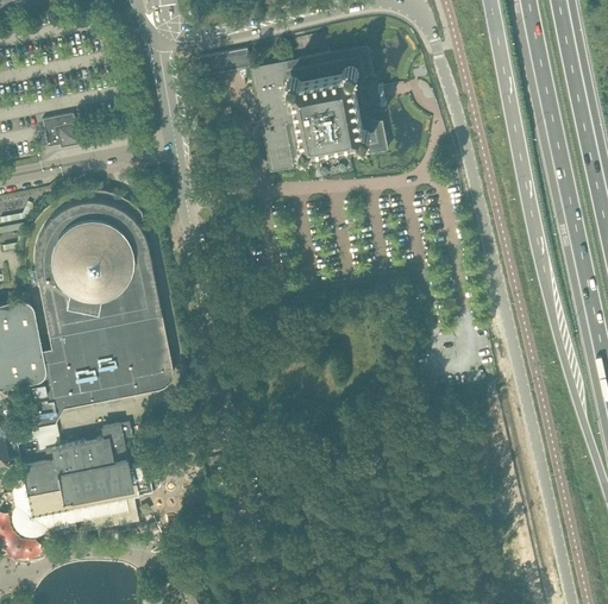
[(292,42),(249,50),(252,69),(295,61),(292,42)]
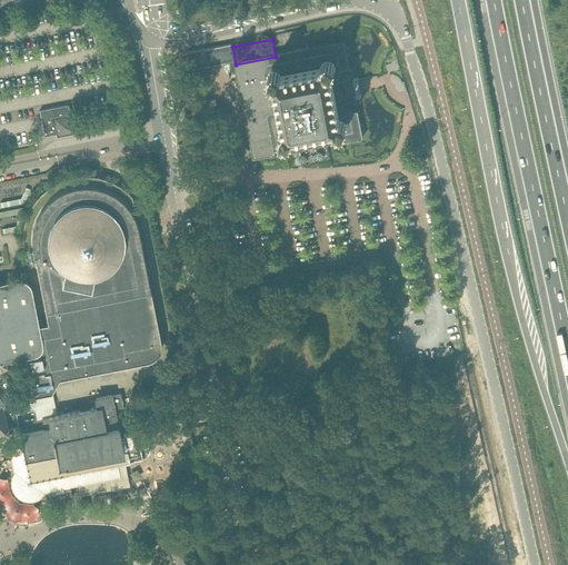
[(286,158),(286,156),(329,147),(364,140),(359,114),(356,112),(352,111),(348,109),(346,106),(344,103),(341,100),(340,97),(340,93),(339,91),(340,87),(341,82),(342,79),(345,76),(348,71),(350,70),(345,43),(311,50),(276,57),(236,65),(255,161),(265,159),(277,157),(278,159),(279,161),(282,161),(285,160),(286,158)]
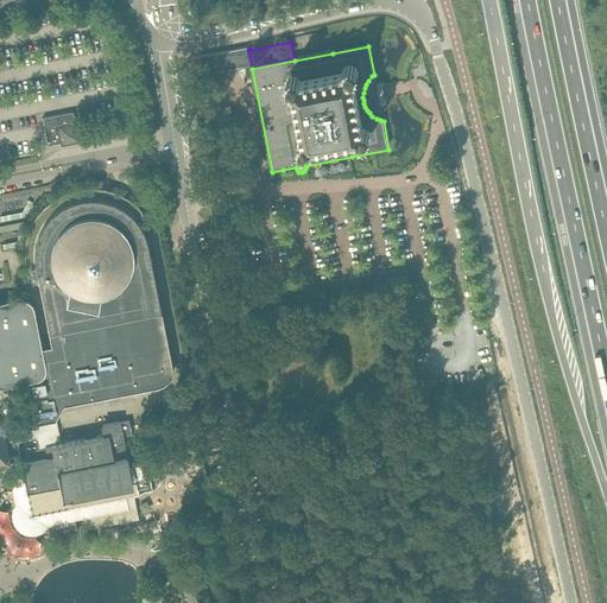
[(248,50),(200,59),(203,78),(252,69),(248,50)]
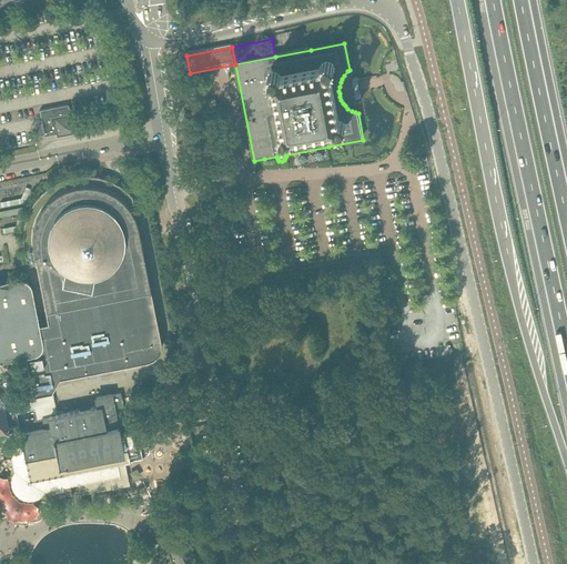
[(69,109),(40,114),(46,140),(52,138),(58,137),(58,139),(77,136),(72,118),(71,118),(69,109)]
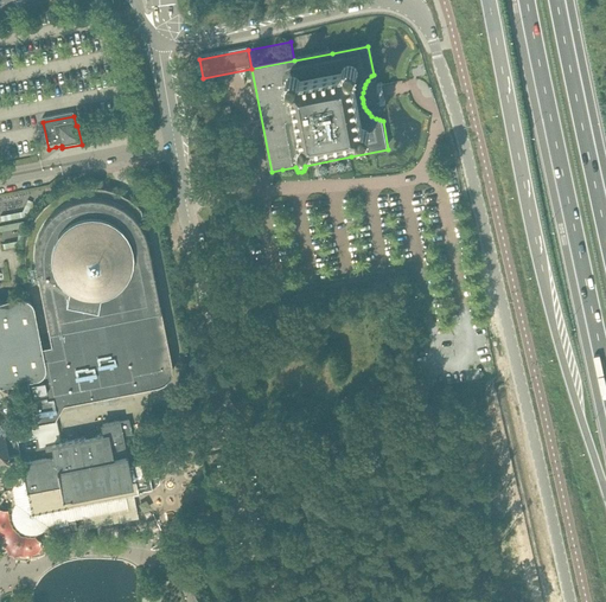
[(27,383),(29,388),(36,424),(55,421),(64,407),(159,388),(170,380),(172,375),(172,367),(145,235),(140,225),(144,221),(139,209),(129,202),(117,194),(104,191),(104,184),(94,183),(93,190),(78,191),(67,194),(61,198),(55,202),(39,216),(31,230),(27,238),(24,258),(27,276),(29,281),(38,277),(51,347),(42,350),(48,379),(27,383)]
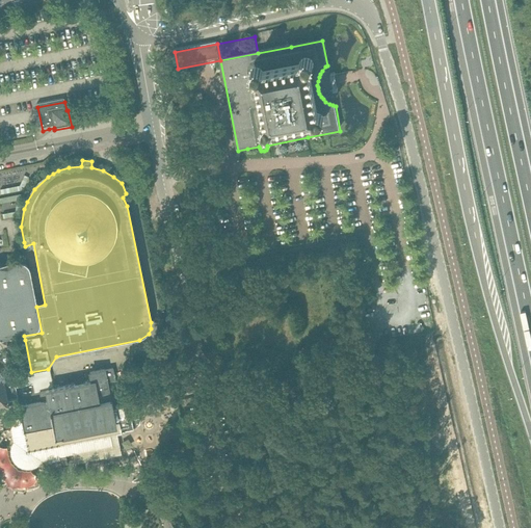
[(0,340),(24,336),(42,333),(36,307),(30,272),(28,268),(25,265),(18,263),(0,266),(0,340)]
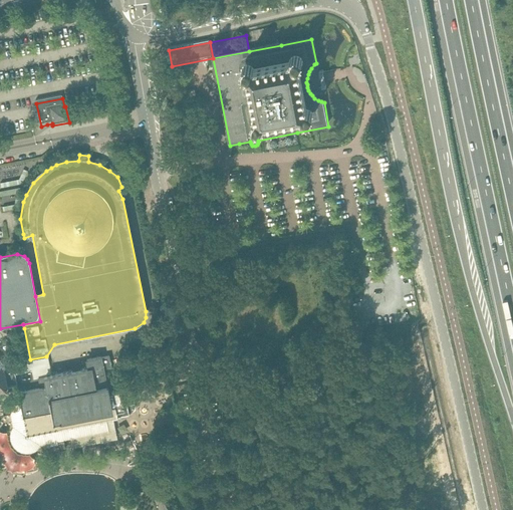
[(87,362),(89,370),(53,377),(42,379),(44,390),(19,395),(27,439),(56,433),(54,423),(109,412),(112,423),(118,422),(117,420),(121,419),(125,418),(121,400),(109,403),(103,372),(112,370),(109,358),(87,362)]
